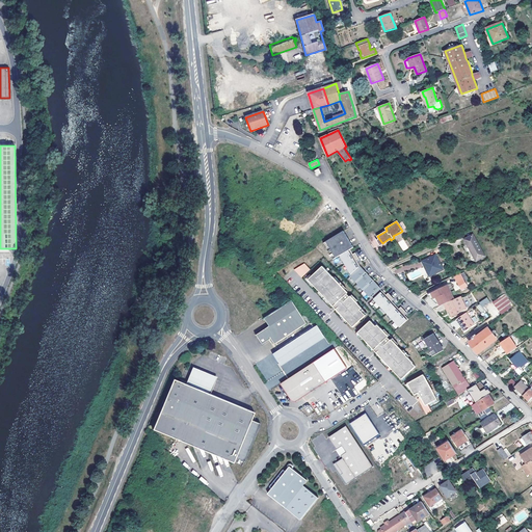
[(323,242),(333,259),(340,255),(350,248),(353,246),(349,240),(348,241),(347,239),(348,239),(343,231),(323,242)]
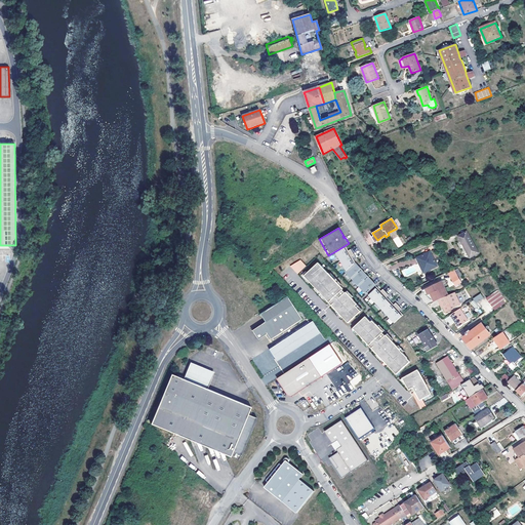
[(461,241),(470,256),(478,252),(467,232),(458,236),(461,241)]
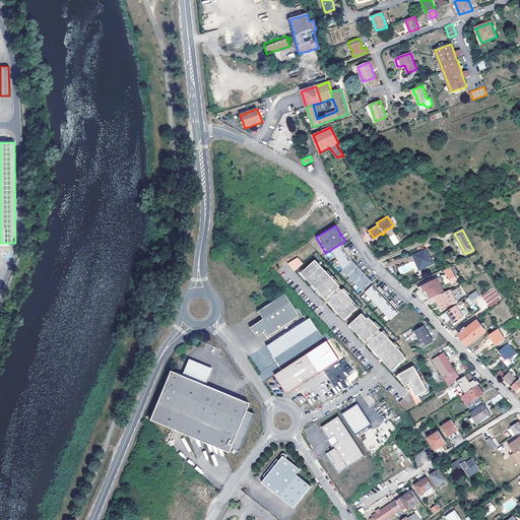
[(461,256),(465,254),(457,239),(453,240),(461,256)]
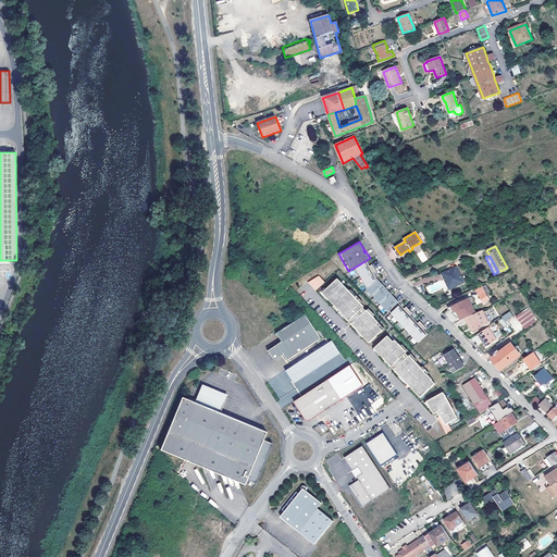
[(390,311),(398,302),(399,302),(376,277),(374,272),(369,265),(367,260),(356,267),(368,287),(367,288),(388,311),(390,311)]
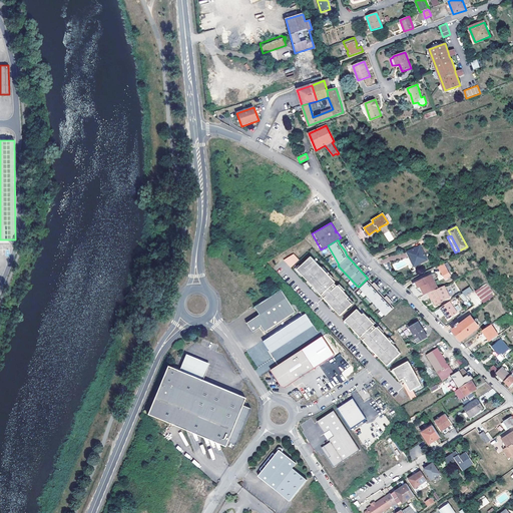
[(415,267),(428,261),(420,245),(408,252),(415,267)]
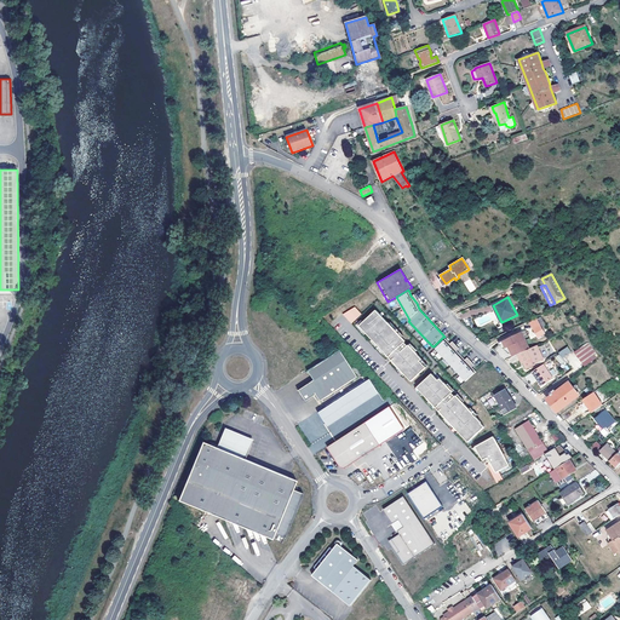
[(351,323),(362,314),(354,305),(344,315),(351,323)]
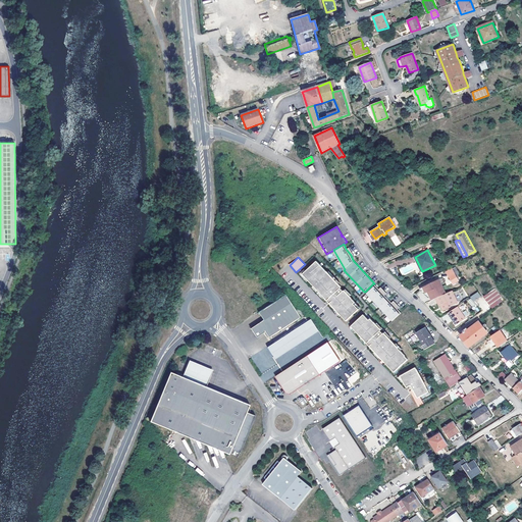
[(327,273),(316,261),(304,273),(302,274),(308,280),(313,286),(316,290),(318,292),(321,296),(328,303),(334,310),(341,316),(346,321),(360,308),(350,297),(344,291),(338,284),(327,273)]
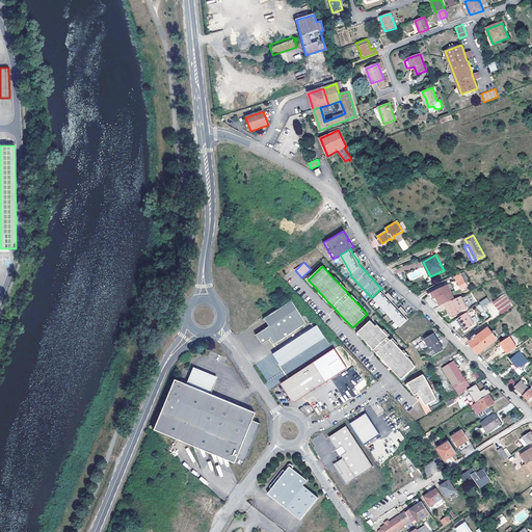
[(467,284),(470,283),(464,272),(455,277),(461,289),(463,289),(464,290),(469,288),(467,284)]
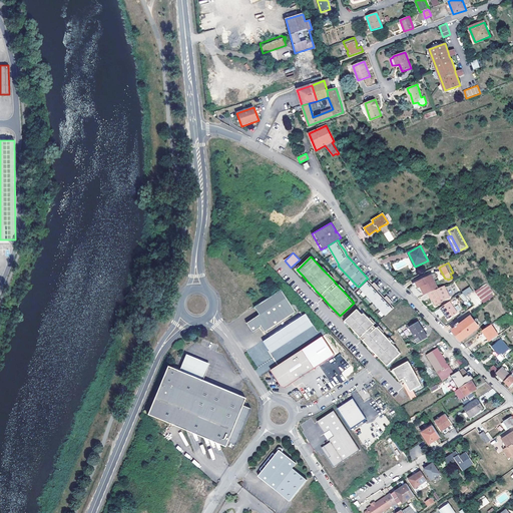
[(322,269),(333,280),(333,279),(323,268),(322,269)]
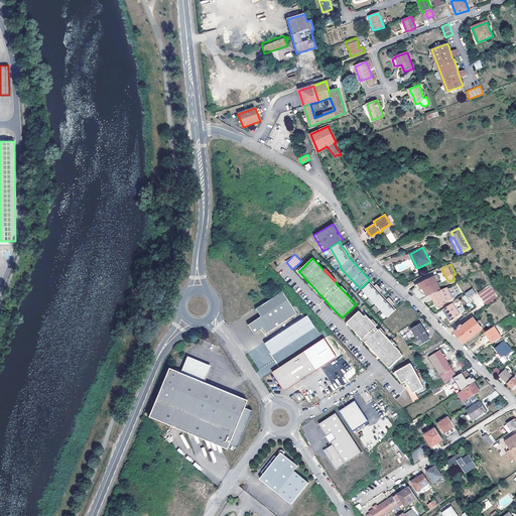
[(433,276),(417,284),(420,290),(422,289),(424,292),(426,297),(430,295),(440,290),(433,276)]
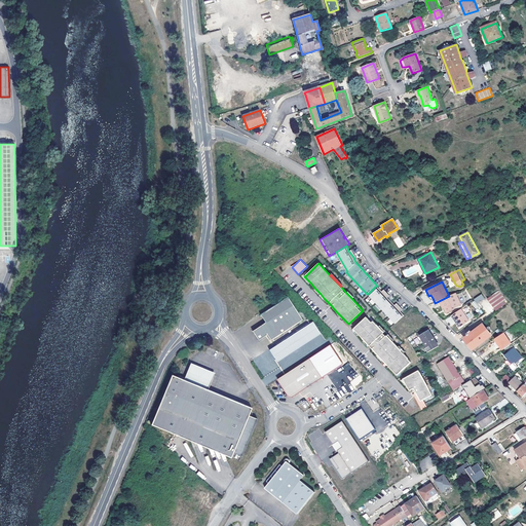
[(368,294),(370,295),(378,288),(376,286),(368,294)]
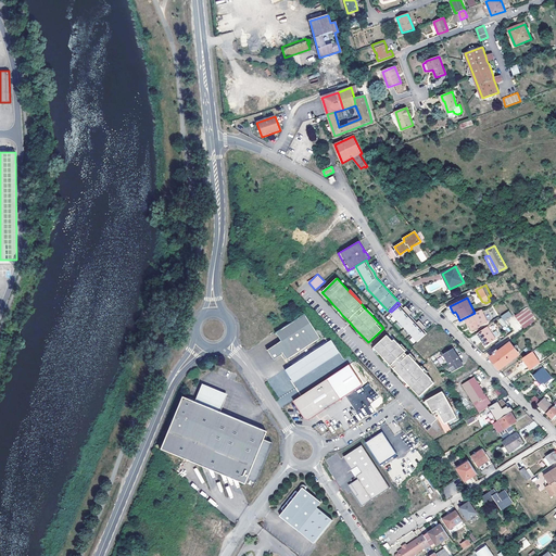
[(400,304),(391,312),(418,341),(428,332),(424,328),(417,323),(409,314),(403,308),(400,304)]
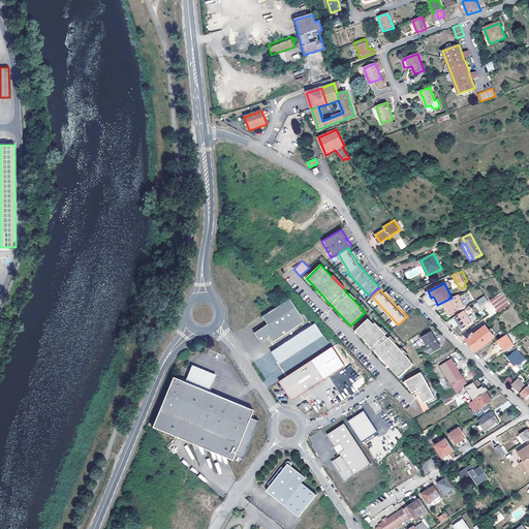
[(432,301),(435,300),(433,297),(431,298),(428,291),(425,293),(430,298),(432,301)]
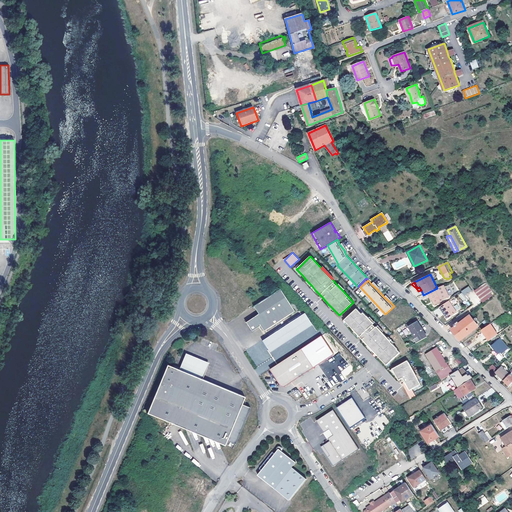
[(484,282),(473,290),(482,302),(492,294),(484,282)]
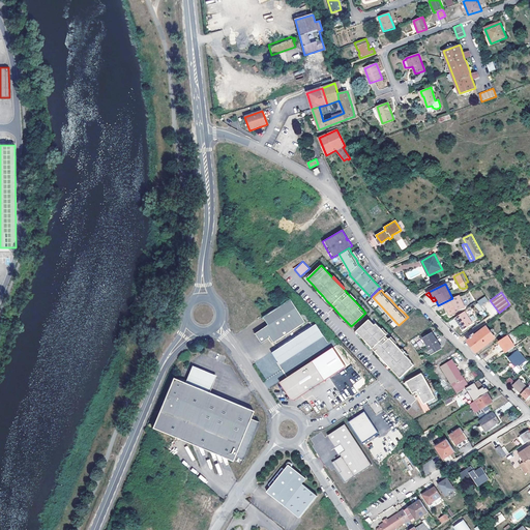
[(460,303),(463,302),(459,295),(452,298),(442,303),(446,311),(447,311),(450,316),(458,312),(457,311),(462,308),(460,303)]
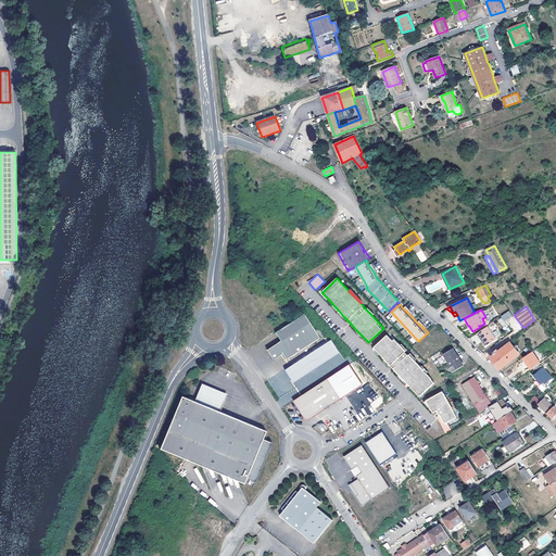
[(509,311),(501,316),(504,321),(513,316),(509,311)]
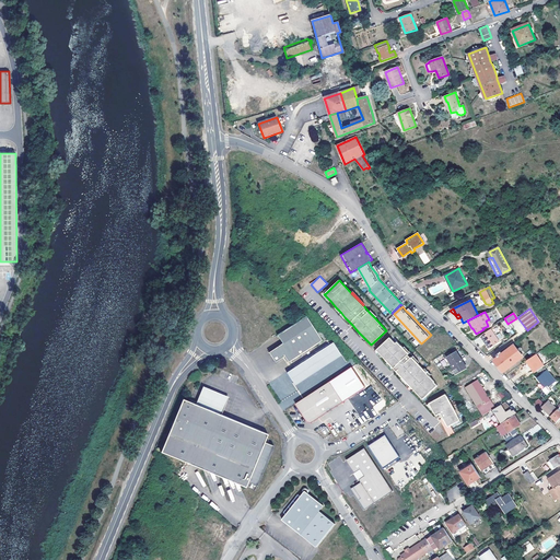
[(306,315),(277,334),(282,342),(269,351),(276,361),(284,356),(289,362),(323,340),(306,315)]
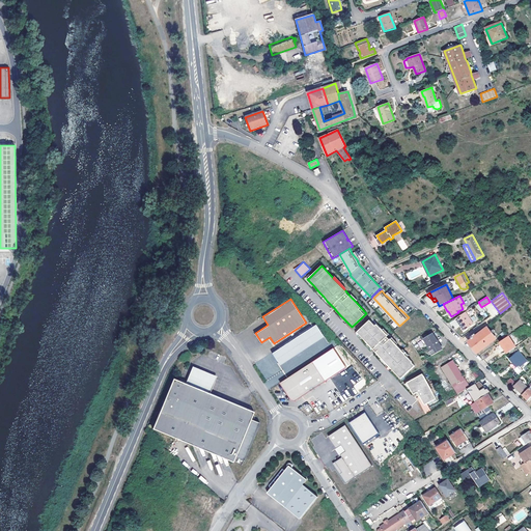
[(464,331),(473,325),(466,311),(455,318),(464,331)]
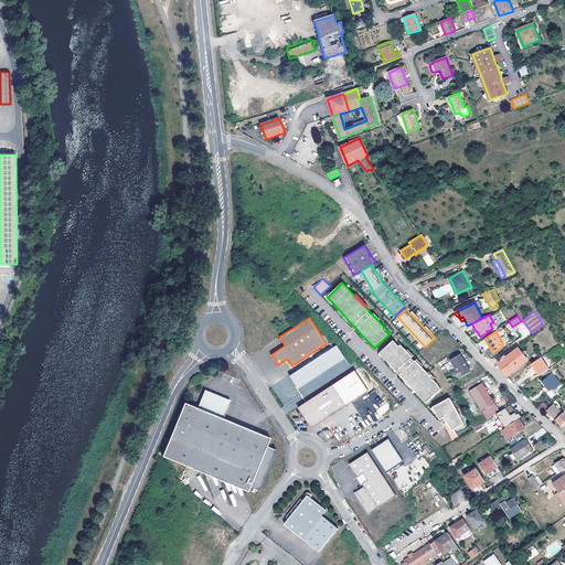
[(380,353),(386,360),(392,365),(396,371),(400,374),(406,382),(409,385),(412,387),(416,392),(427,403),(441,391),(433,380),(427,374),(422,368),(416,361),(413,358),(407,351),(401,345),(400,347),(393,341),(380,353)]
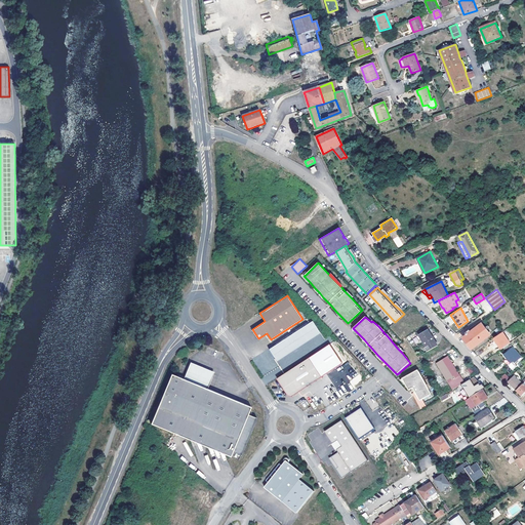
[(312,321),(269,349),(277,360),(320,332),(312,321)]
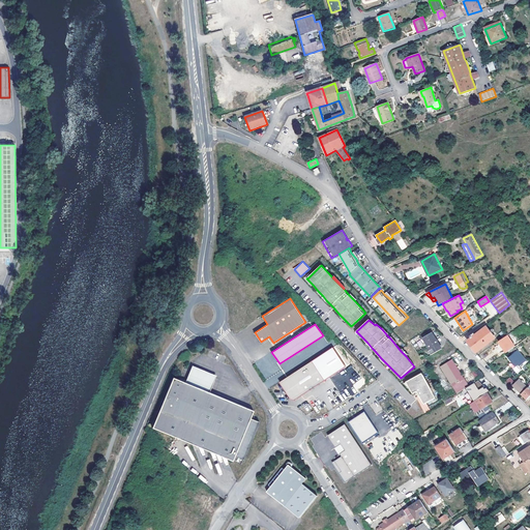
[(492,332),(487,326),(468,342),(476,351),(495,336),(492,332)]
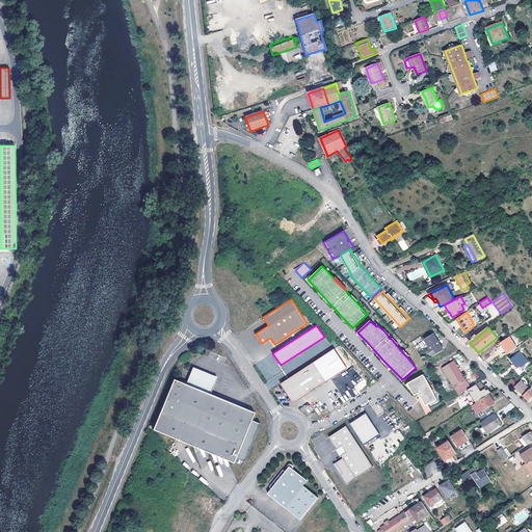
[(432,351),(441,346),(433,335),(425,340),(432,351)]
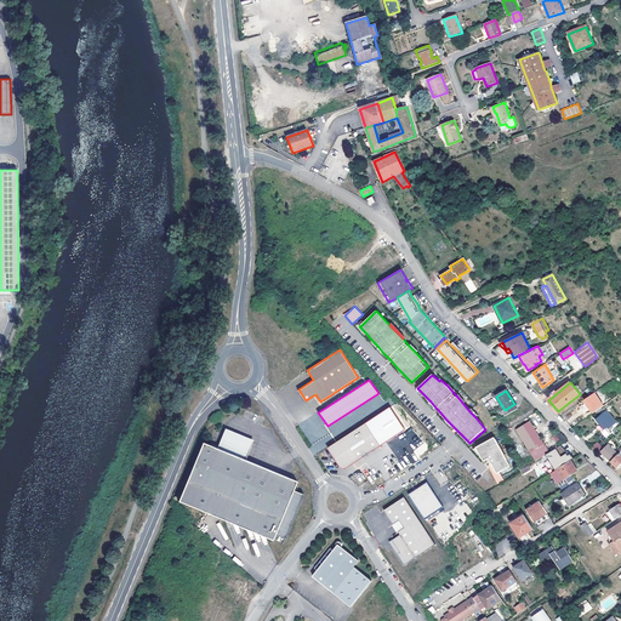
[(599,402),(593,393),(584,399),(591,410),(594,408),(597,410),(602,408),(598,403),(599,402)]
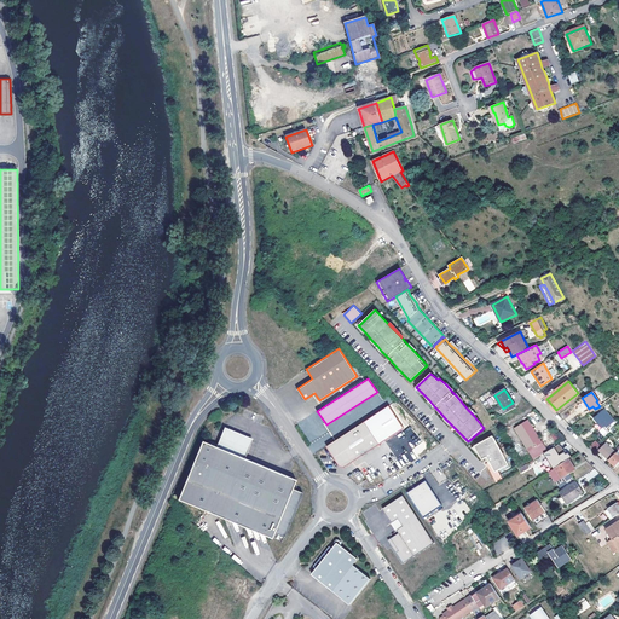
[(513,403),(503,409),(501,410),(504,415),(516,408),(513,403)]
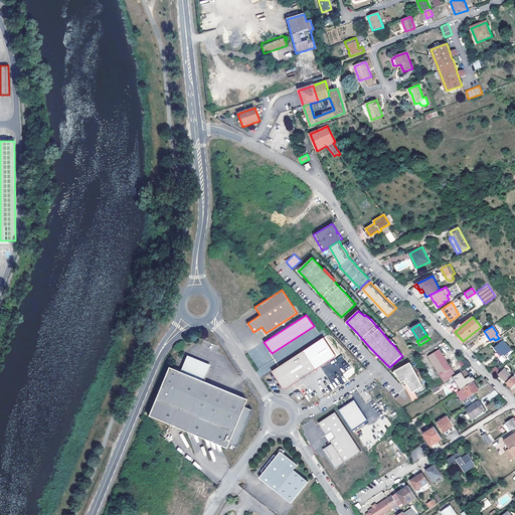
[(324,339),(273,371),(284,387),(287,387),(336,358),(324,339)]
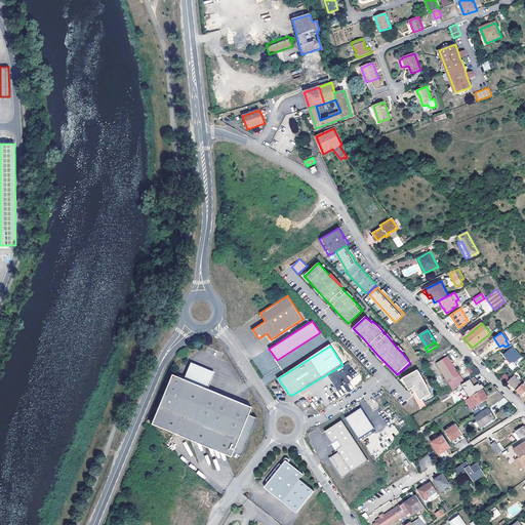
[(513,360),(515,362),(521,357),(513,348),(505,354),(511,362),(513,360)]
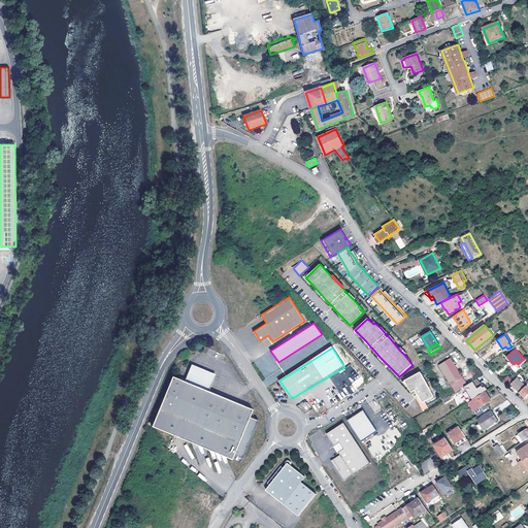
[(464,387),(467,385),(451,358),(438,365),(455,392),(464,387)]
